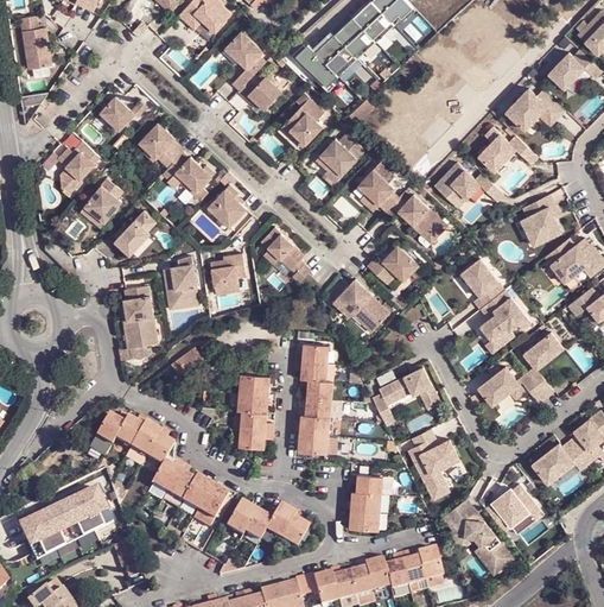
[(165,0),(164,1),(163,0),(154,0),(169,12),(177,4),(172,0),(165,0)]
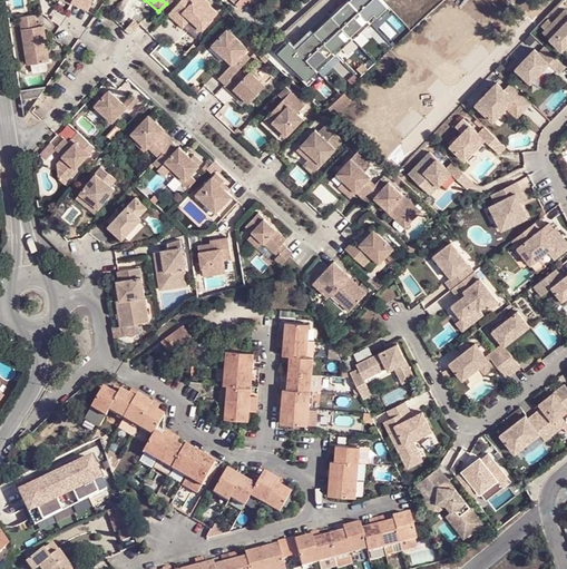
[(181,0),(167,15),(182,29),(191,20),(202,30),(216,15),(207,6),(208,5),(203,0),(181,0)]
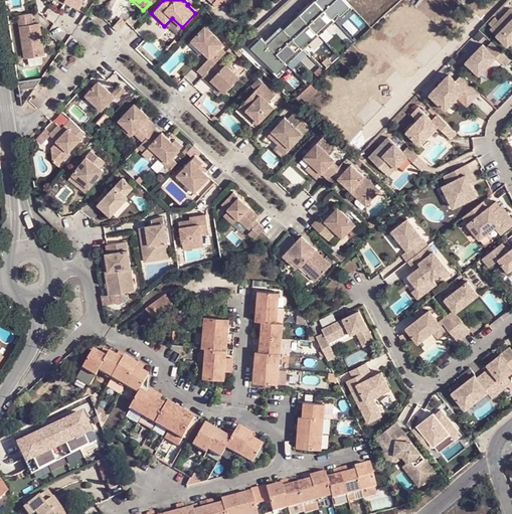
[(310,0),(295,13),(298,16),(314,2),(311,0),(310,0)]
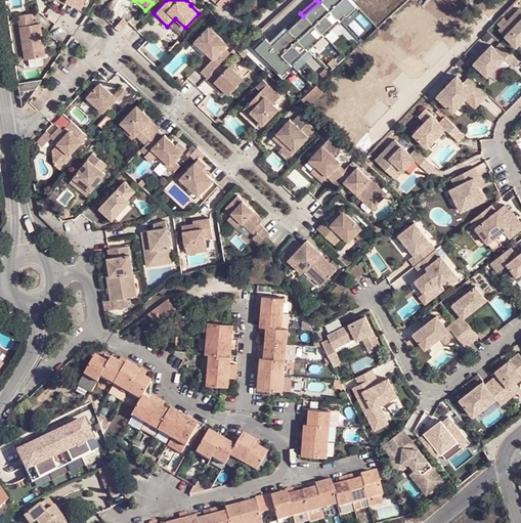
[(319,2),(303,16),(322,38),(339,24),(319,2)]
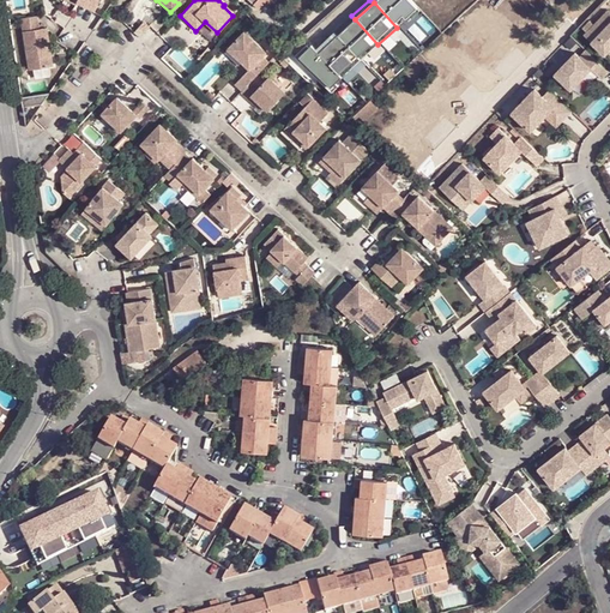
[(609,14),(585,40),(605,59),(609,53),(609,14)]
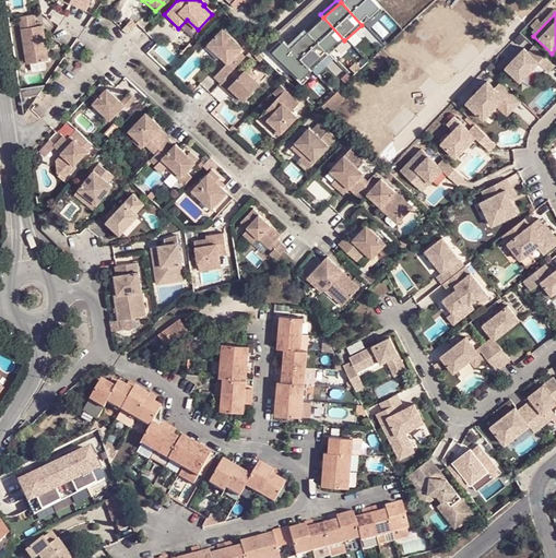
[(303,31),(306,34),(323,18),(320,14),(303,31)]
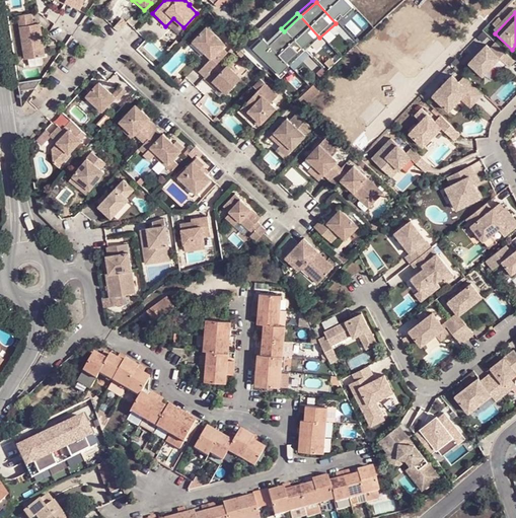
[(32,26),(31,14),(18,16),(25,60),(46,57),(41,24),(32,26)]
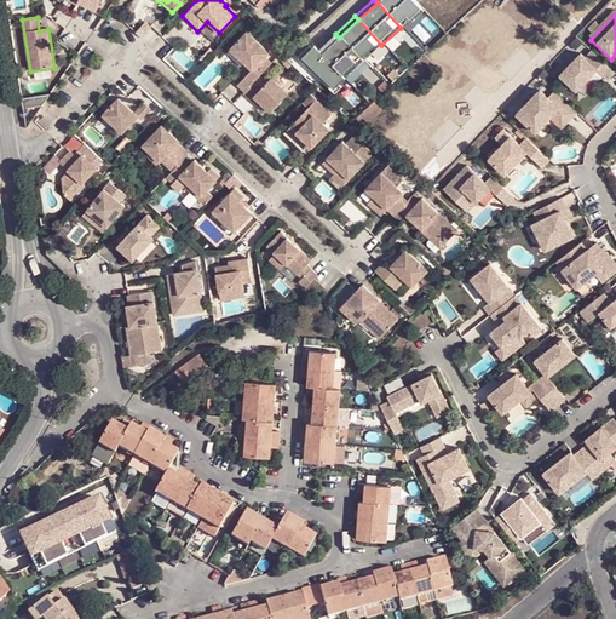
[(358,19),(339,38),(363,62),(381,45),(358,19)]
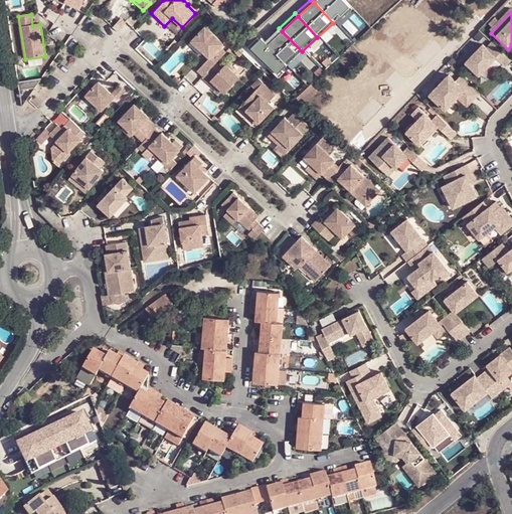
[(210,69),(224,54),(219,49),(222,45),(204,28),(191,42),(208,59),(201,66),(196,72),(201,77),(210,69)]
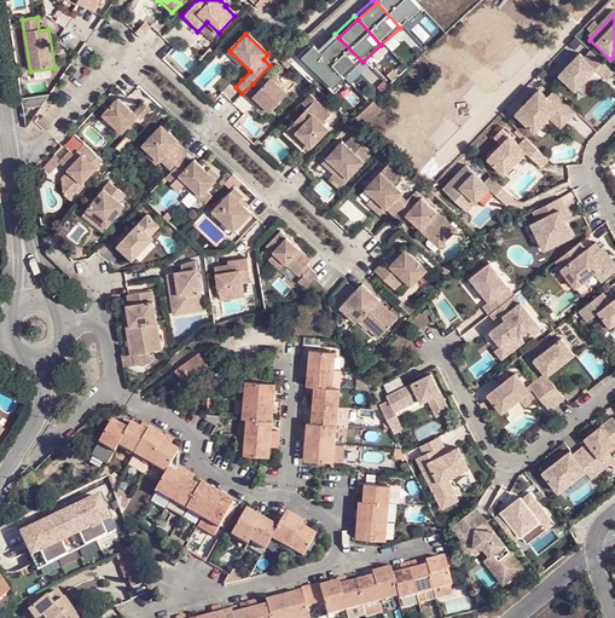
[(315,51),(319,55),(338,38),(335,34),(315,51)]
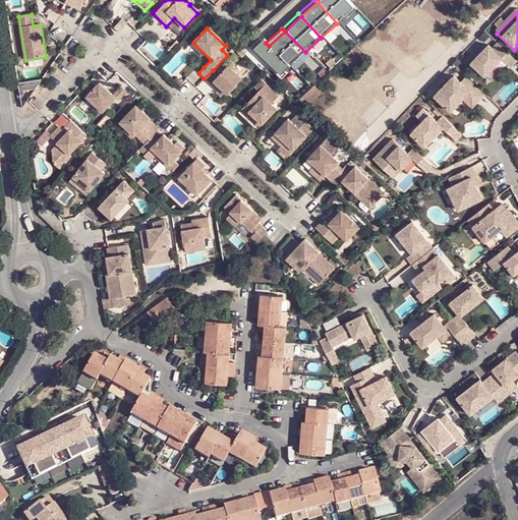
[(285,32),(269,46),(288,66),(305,52),(285,32)]
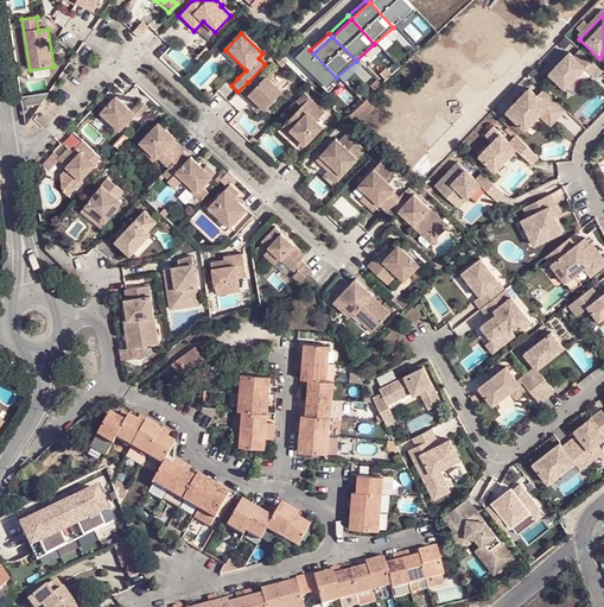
[(601,73),(579,51),(572,58),(567,54),(547,75),(564,92),(584,70),(593,80),(601,73)]
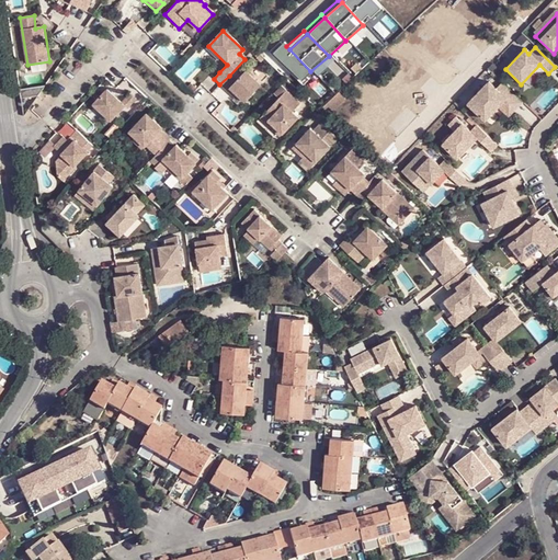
[(390,58),(383,50),(365,66),(373,75),(390,58)]
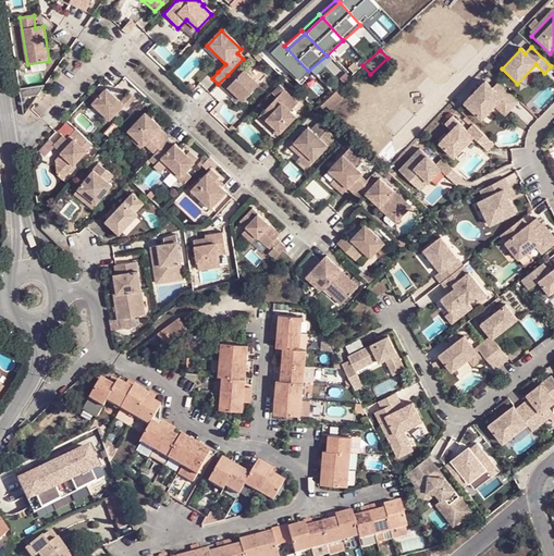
[(243,73),(235,82),(228,75),(218,84),(225,90),(226,89),(234,96),(242,102),(257,86),(243,73)]
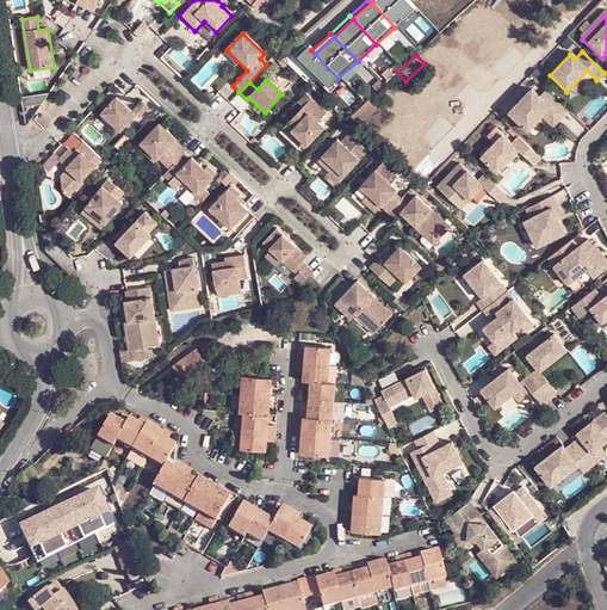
[(403,110),(407,99),(381,87),(371,97),(403,110)]
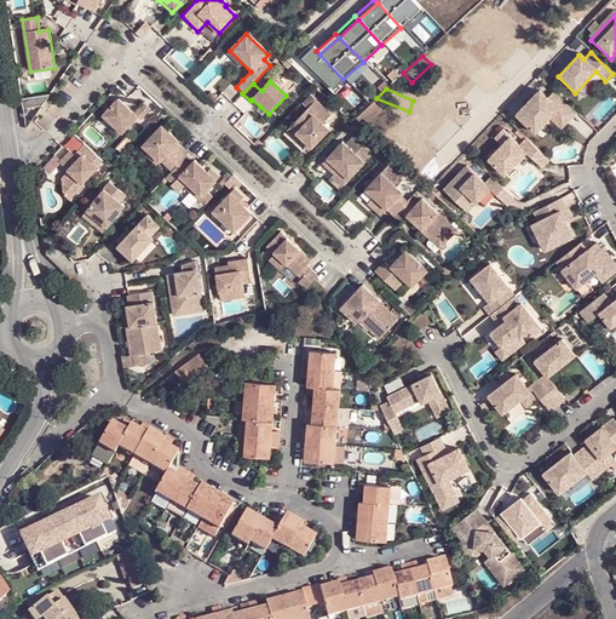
[(575,114),(552,92),(546,98),(537,91),(514,115),(535,132),(547,119),(556,110),(568,121),(575,114)]
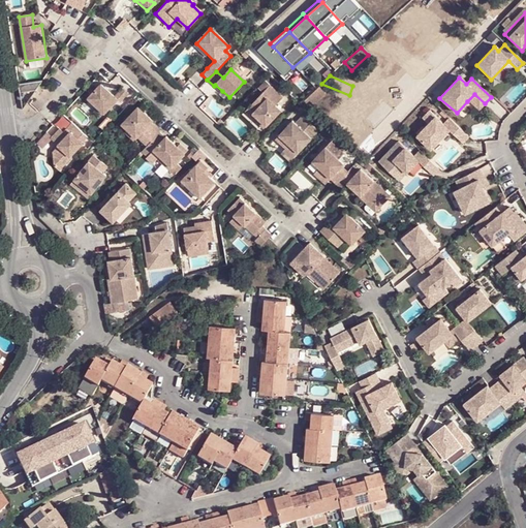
[(118,102),(126,94),(120,89),(113,97),(98,84),(86,98),(103,114),(116,101),(118,102)]
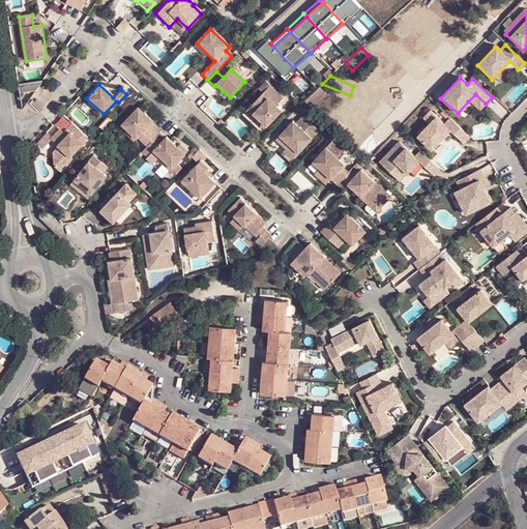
[(215,85),(214,86),(212,88),(220,94),(223,91),(215,85)]
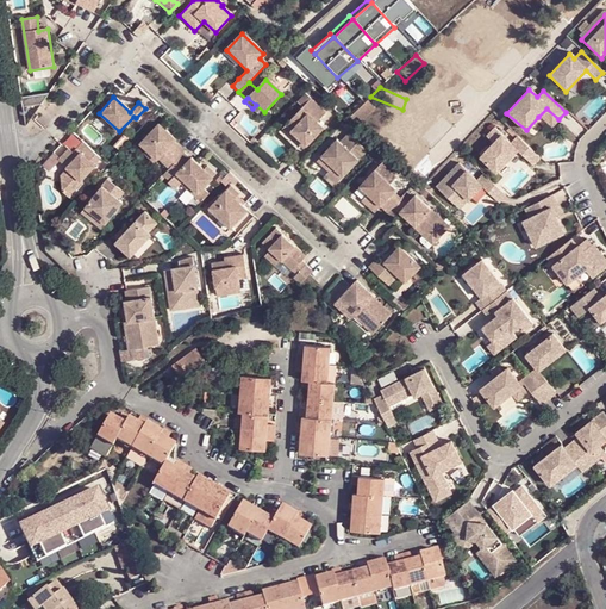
[(354,128),(373,109),(367,99),(347,119),(354,128)]
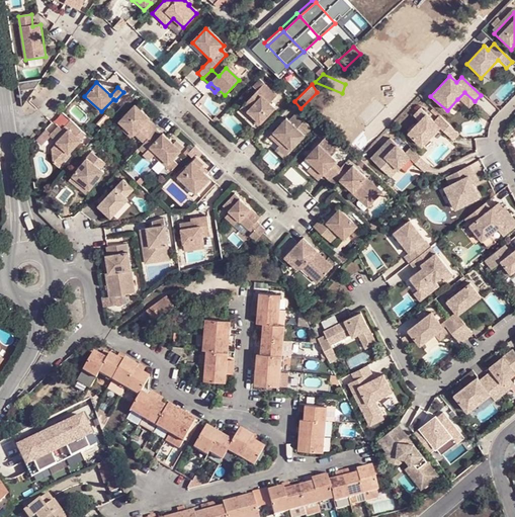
[(275,98),(262,86),(241,109),(260,125),(273,110),(268,105),(275,98)]
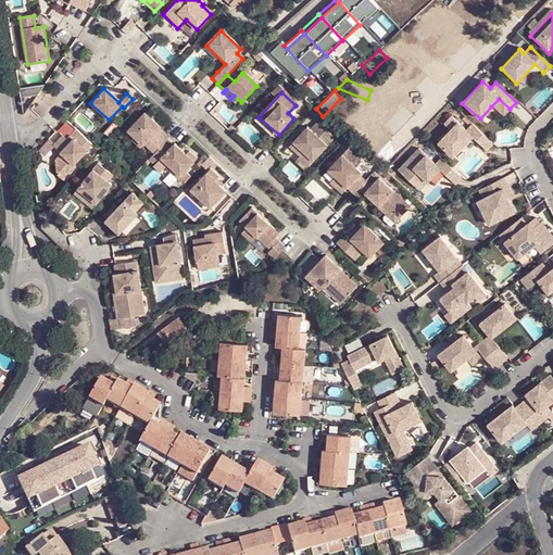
[(510,109),(499,99),(491,106),(498,112),(502,116),(510,109)]
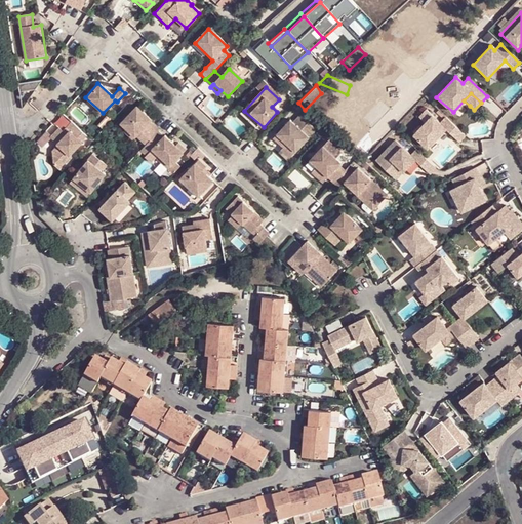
[(156,131),(148,123),(151,121),(135,106),(118,124),(125,130),(127,128),(135,135),(133,137),(143,146),(156,131)]
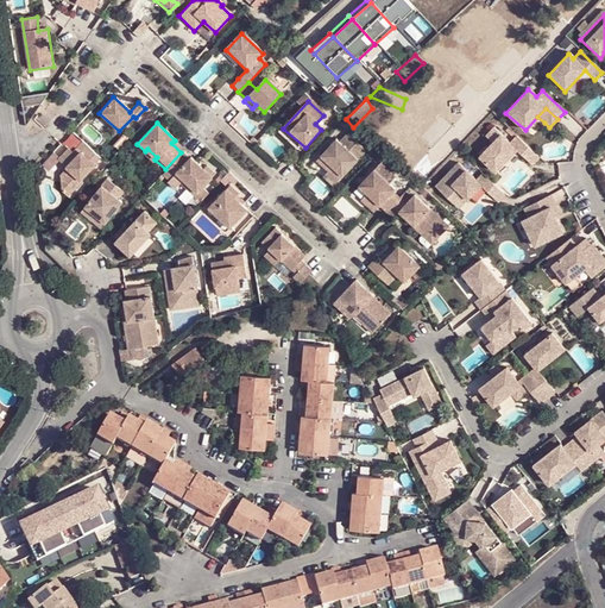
[(306,148),(283,129),(281,132),(302,152),(306,148)]
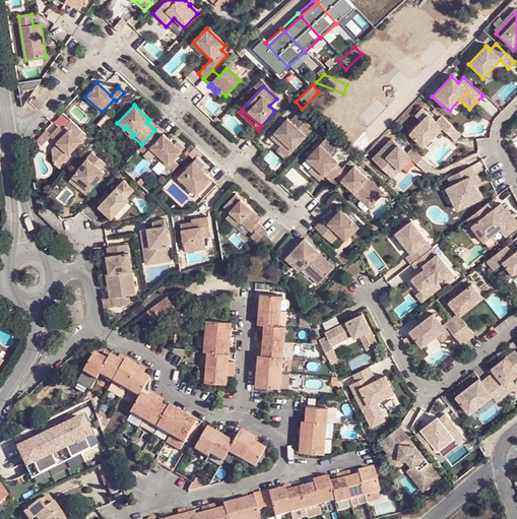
[(459,135),(441,117),(435,123),(422,110),(414,117),(421,123),(408,134),(423,147),(440,129),(454,141),(459,135)]
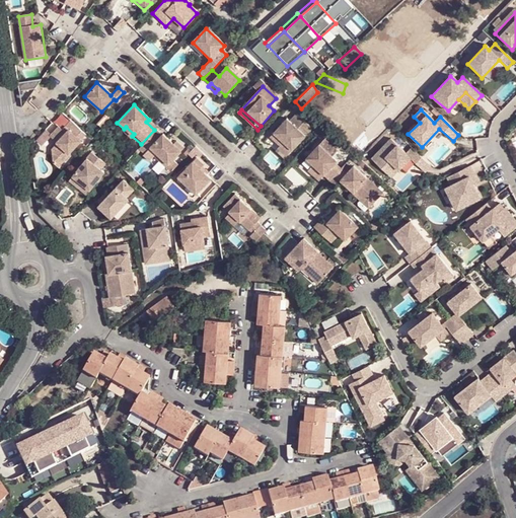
[(310,131),(294,116),(288,123),(285,121),(272,135),(282,145),(279,149),(277,151),(285,158),(310,131)]
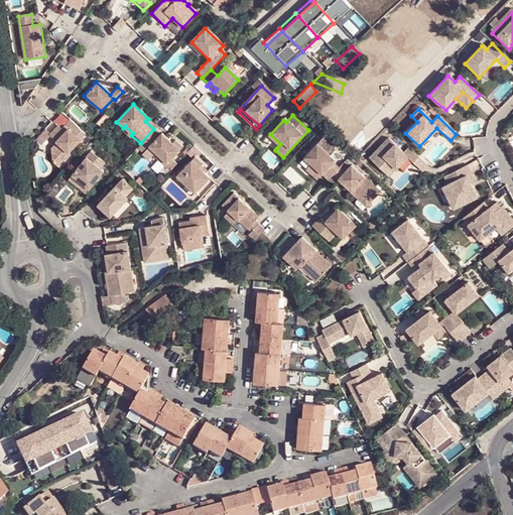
[(79,139),(84,133),(69,119),(60,129),(56,126),(48,136),(55,143),(58,146),(50,155),(51,162),(56,168),(69,154),(68,153),(80,140),(79,139)]
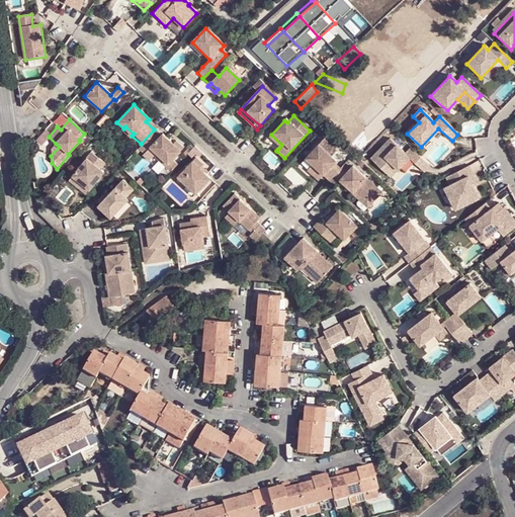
[(132,136),(123,128),(120,133),(129,140),(132,137),(132,136)]
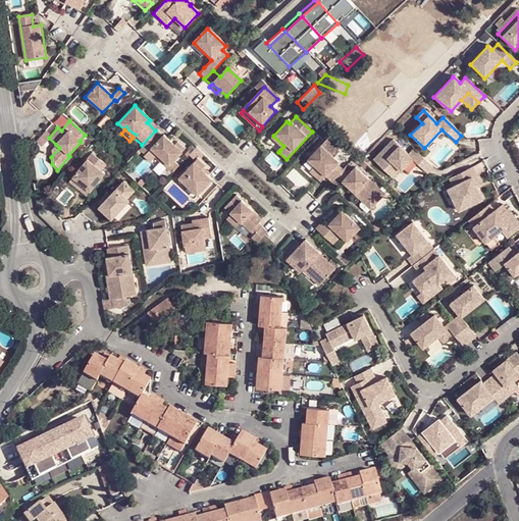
[(166,168),(180,153),(172,146),(161,136),(161,137),(155,131),(142,145),(135,152),(142,159),(145,155),(148,152),(166,168)]
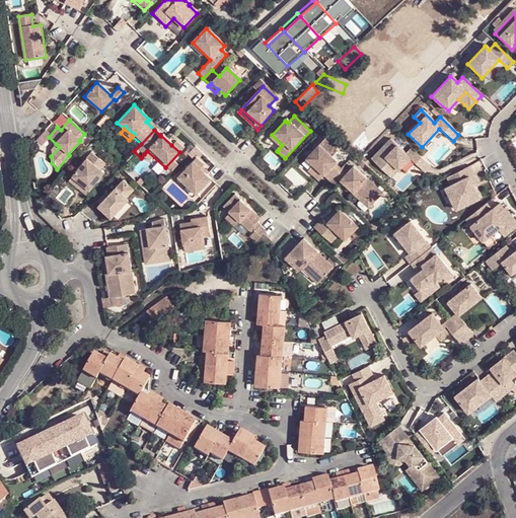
[(282,145),(272,135),(268,139),(279,149),(282,145)]
